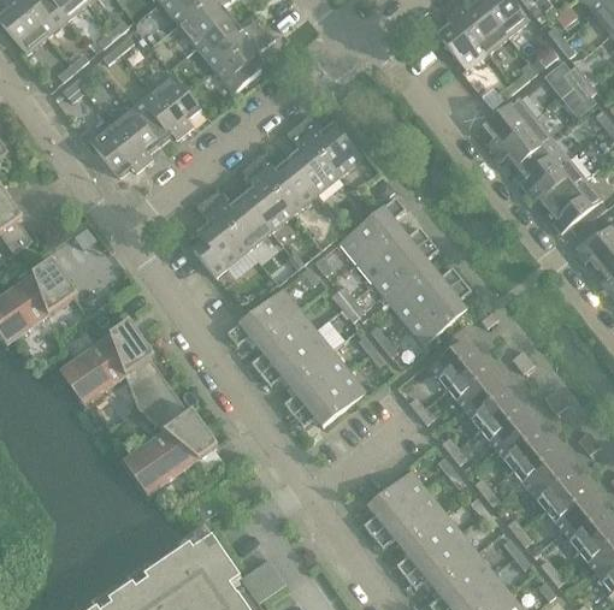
[(46,36),(16,0),(5,0),(4,1),(7,7),(0,12),(0,23),(25,54),(46,36)]
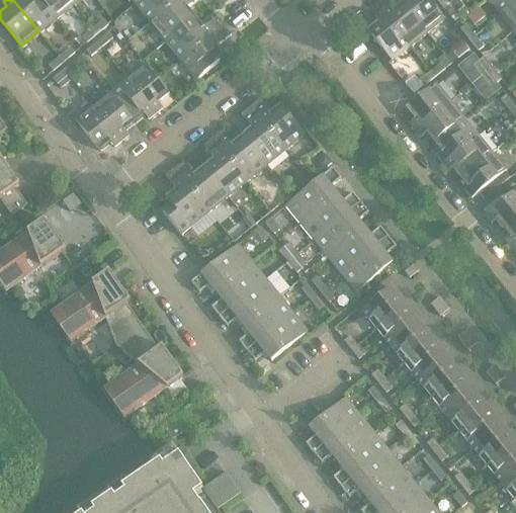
[(56,16),(41,0),(13,0),(38,30),(56,16)]
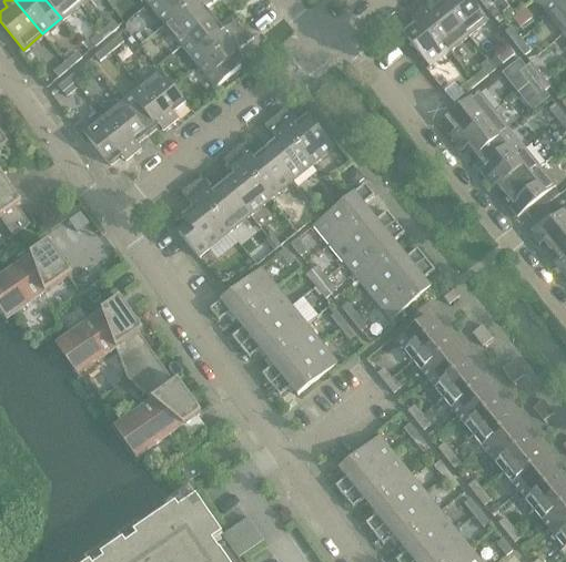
[(79,2),(77,0),(46,0),(61,18),(79,2)]
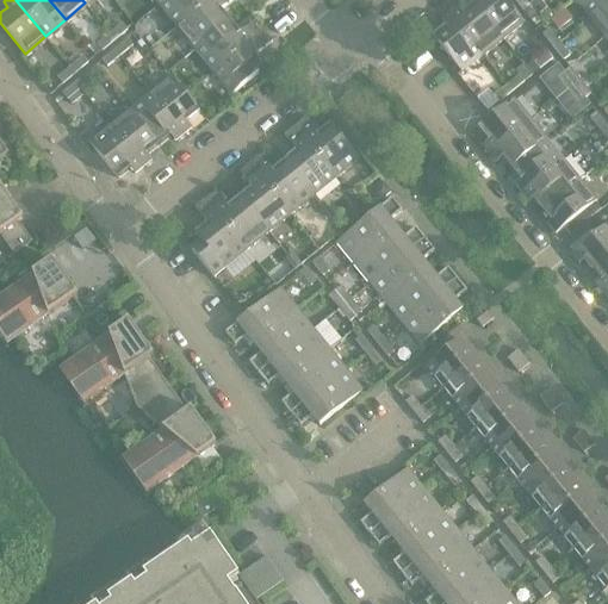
[(119,0),(126,11),(132,6),(134,0),(119,0)]
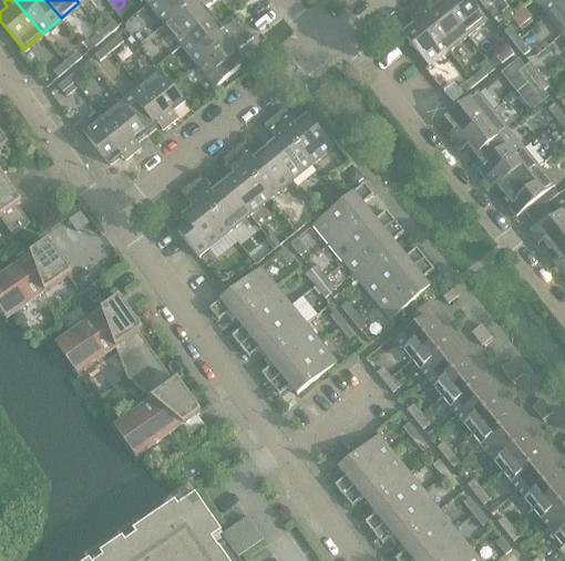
[(147,0),(146,1),(163,22),(191,0),(147,0)]
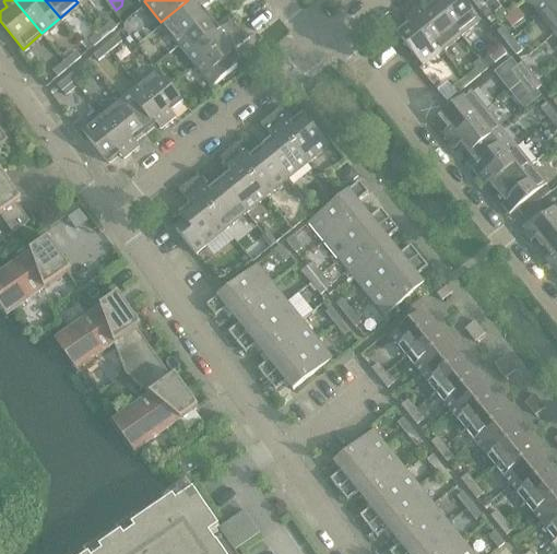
[(177,43),(210,16),(201,6),(208,0),(188,0),(161,22),(177,43)]
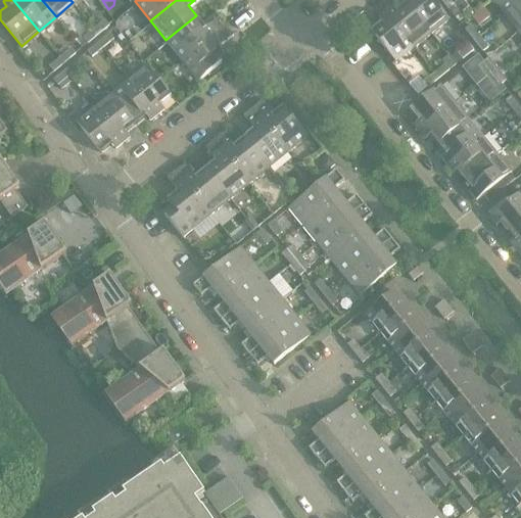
[(430,31),(405,0),(394,8),(391,3),(384,9),(413,45),(430,31)]
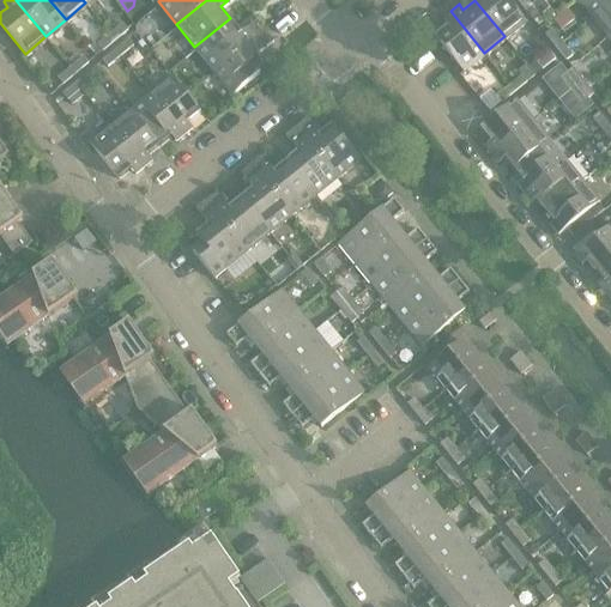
[(525,19),(509,0),(475,0),(504,36),(525,19)]
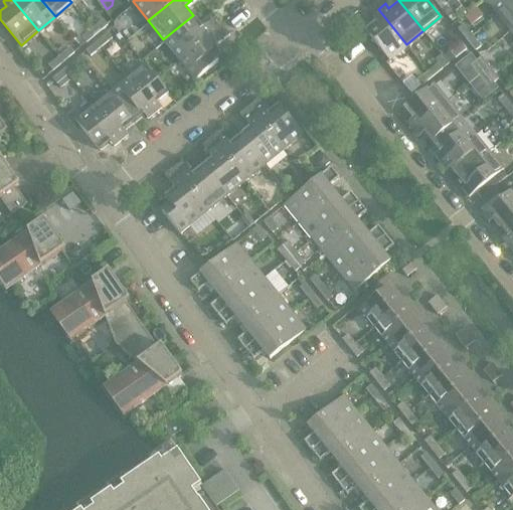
[(453,10),(446,0),(440,5),(449,16),(455,11),(453,10)]
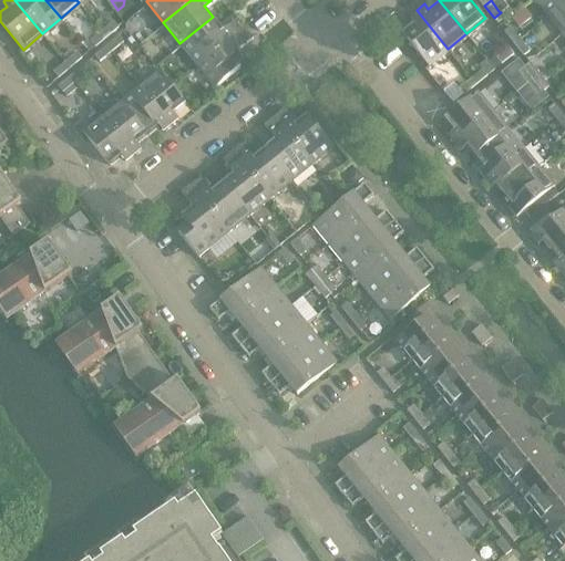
[(507,3),(504,0),(491,0),(499,11),(507,3)]
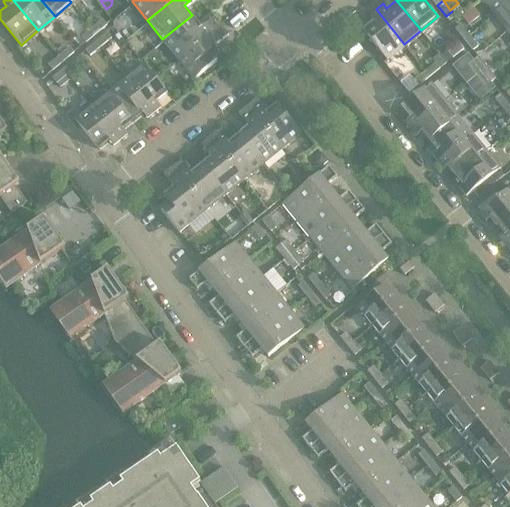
[(483,0),(493,12),(506,0),(483,0)]
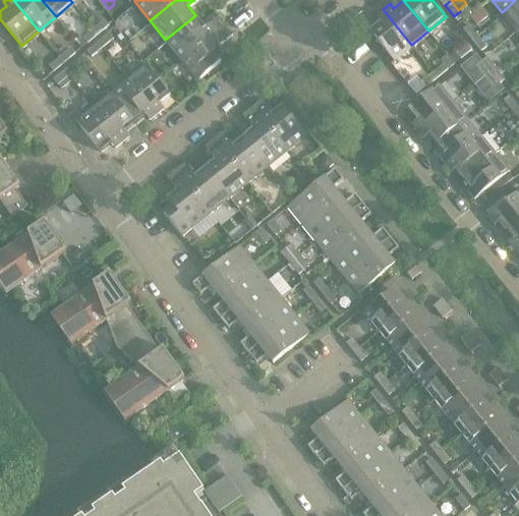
[(518,24),(518,0),(515,0),(502,12),(515,29),(518,24)]
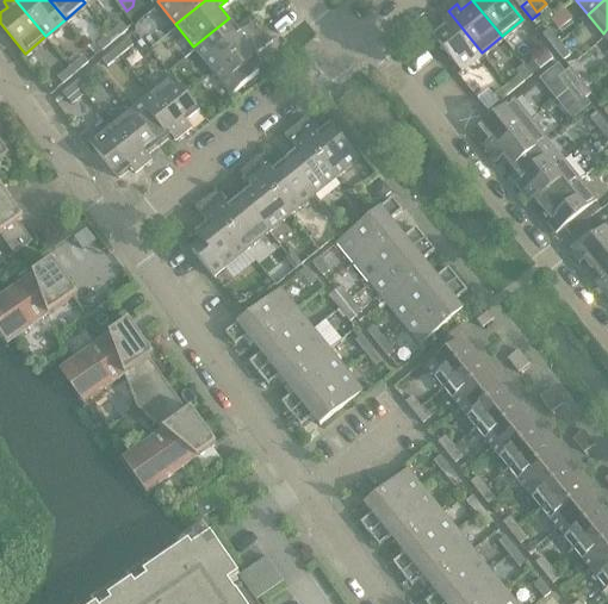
[(482,53),(448,11),(440,18),(444,23),(432,32),(460,69),(482,53)]
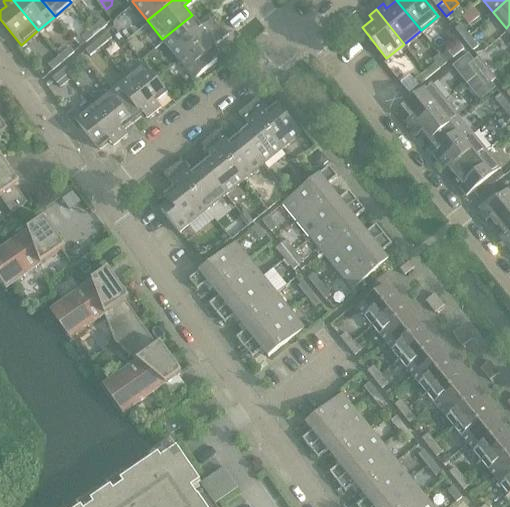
[(220,23),(213,14),(200,24),(192,15),(162,39),(177,57),(220,23)]
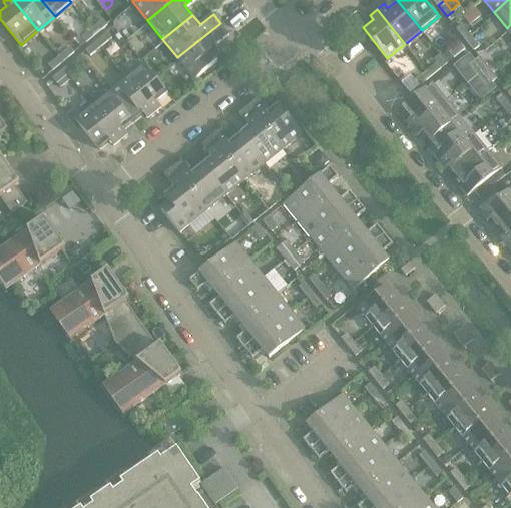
[(106,22),(101,16),(90,25),(95,31),(106,22)]
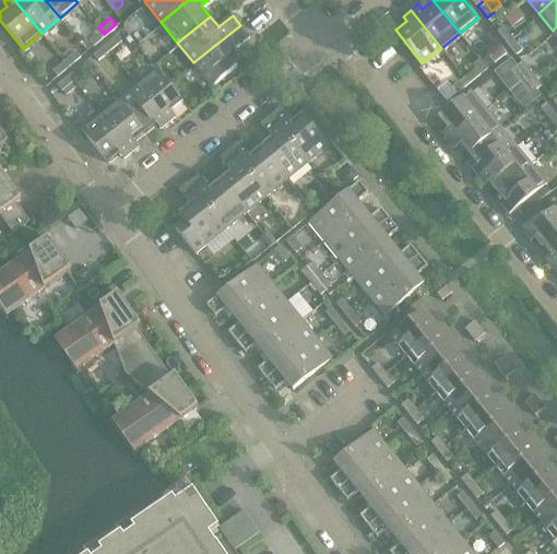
[(501,23),(496,27),(506,40),(511,35),(501,23)]
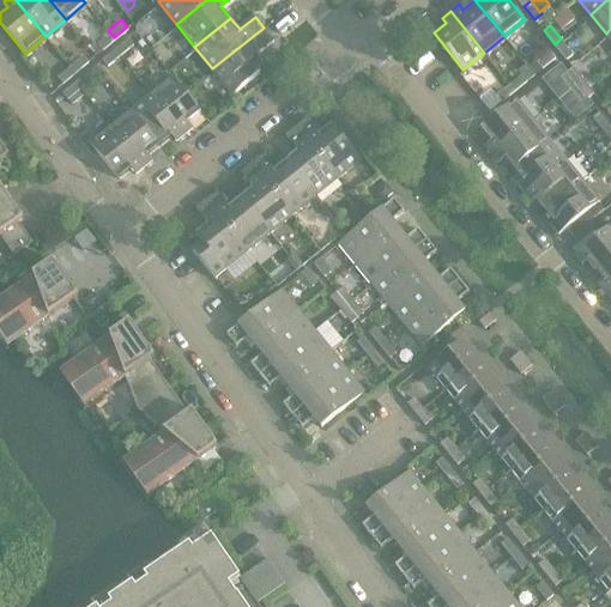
[(272,38),(264,28),(212,68),(231,92),(267,64),(256,50),(272,38)]
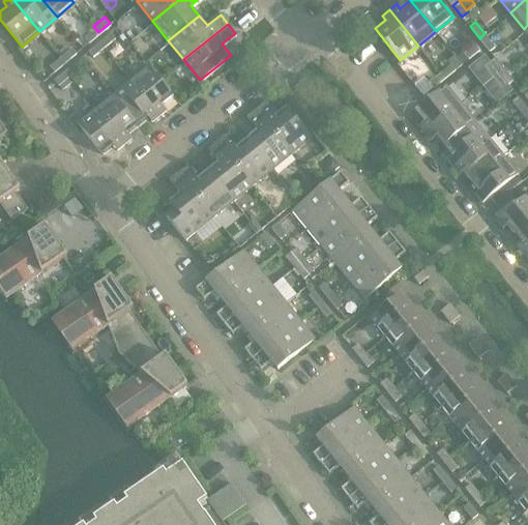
[(98,32),(93,26),(83,35),(87,41),(98,32)]
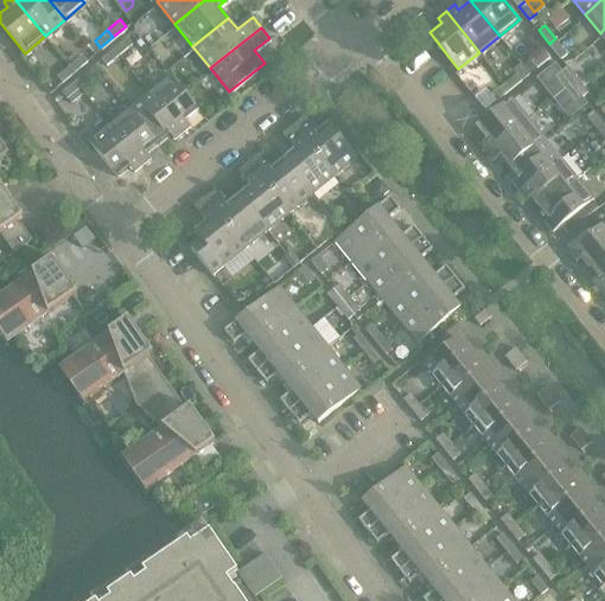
[(131,42),(125,34),(113,46),(118,52),(131,42)]
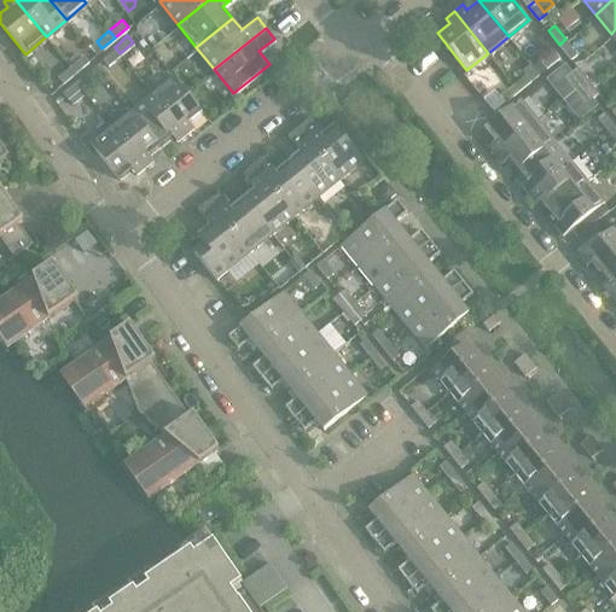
[(565,39),(559,45),(569,57),(575,52),(565,39)]
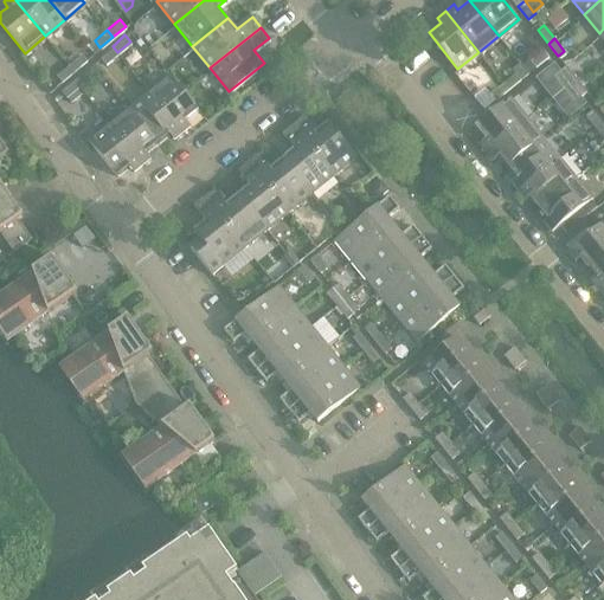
[(117,52),(113,46),(100,56),(105,63),(117,52)]
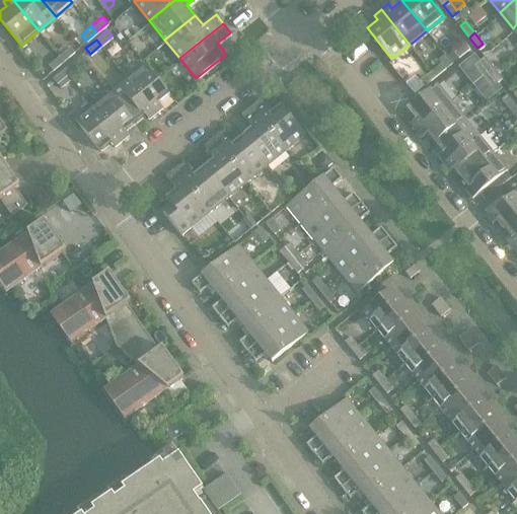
[(464,41),(453,50),(458,56),(469,47),(464,41)]
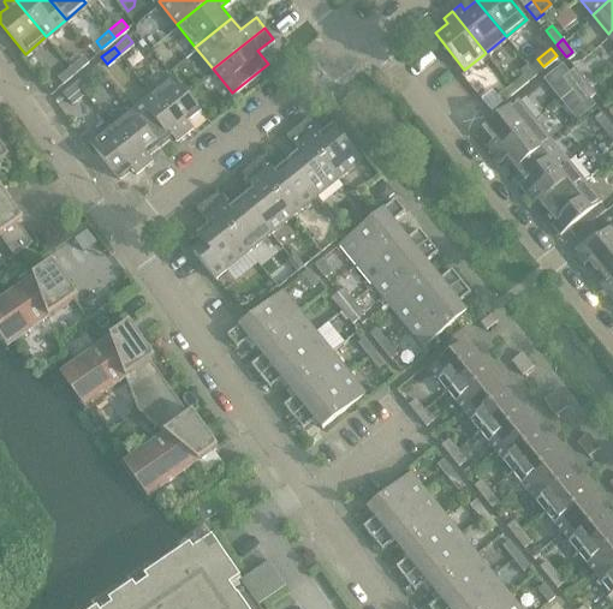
[(88,60),(82,53),(69,64),(75,71),(88,60)]
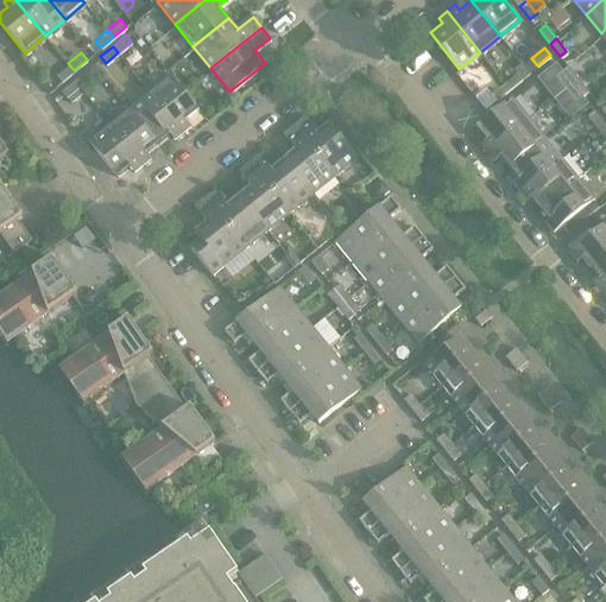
[(74,70),(68,63),(56,74),(62,81),(74,70)]
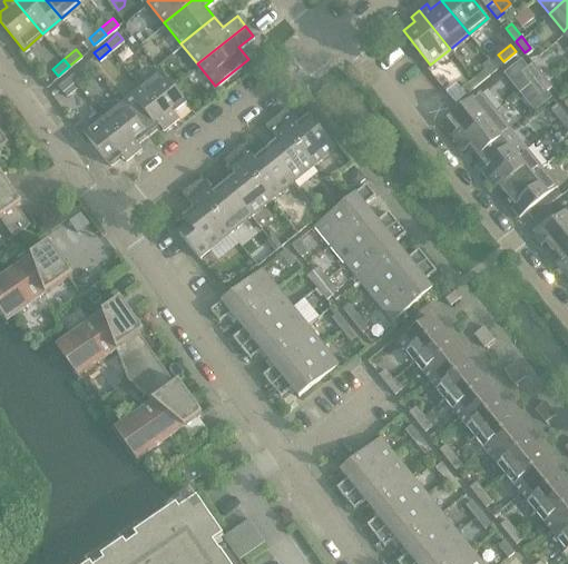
[(532,59),(526,65),(535,77),(541,71),(532,59)]
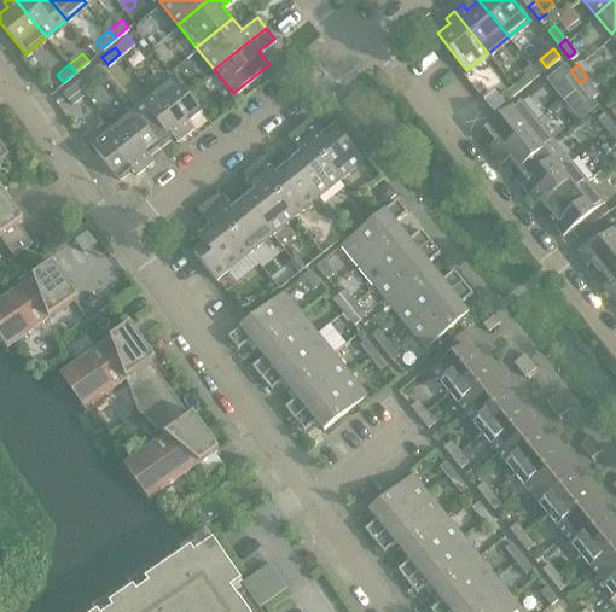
[(93,76),(87,69),(74,80),(80,87),(93,76)]
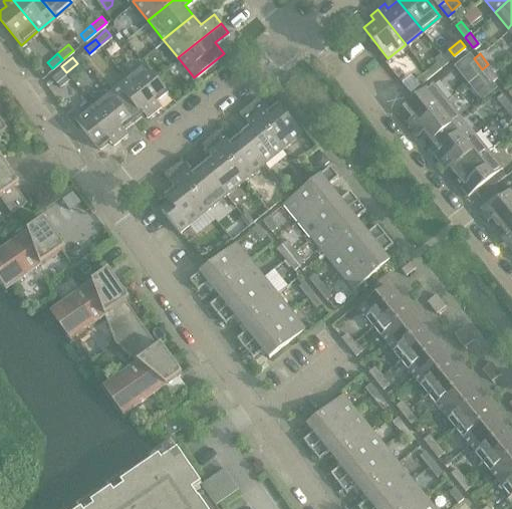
[(469,62),(477,73),(482,69),(474,58),(469,62)]
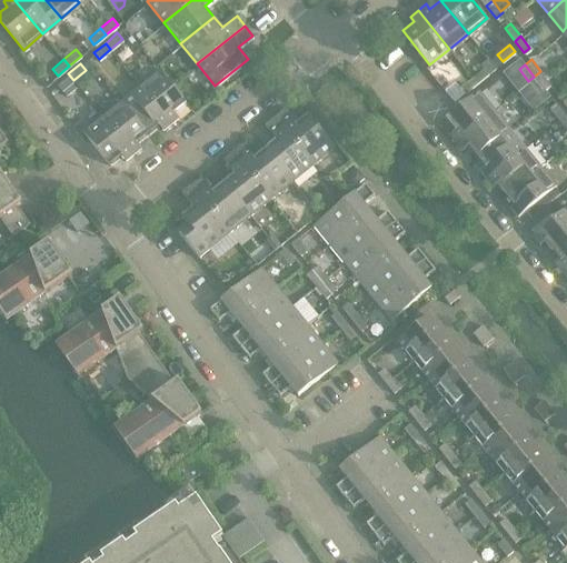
[(470,76),(476,82),(488,72),(483,66),(470,76)]
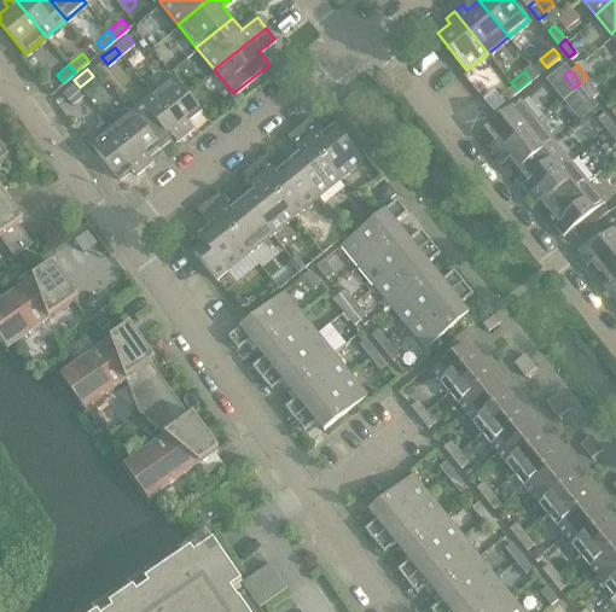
[(202,110),(172,74),(150,91),(184,133),(192,126),(189,121),(202,110)]
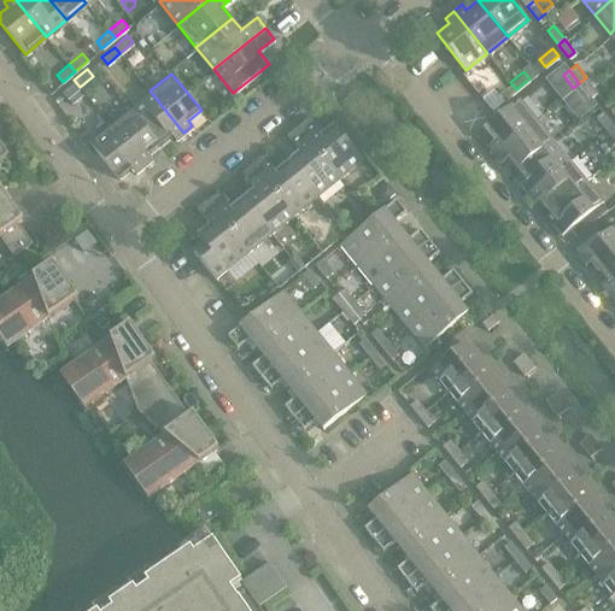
[(597,90),(586,77),(579,83),(590,95),(597,90)]
